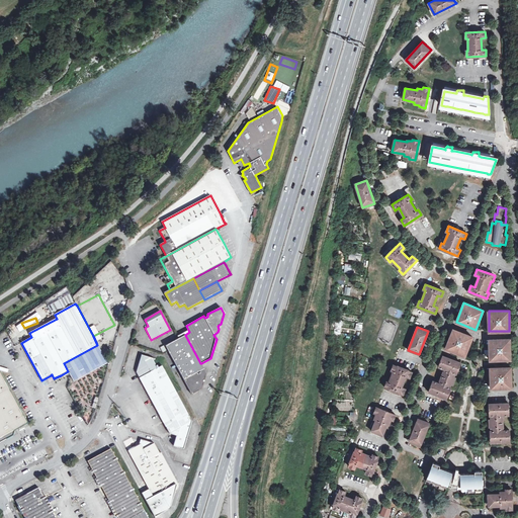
[(472,337),(453,329),(445,348),(464,356),(472,337)]
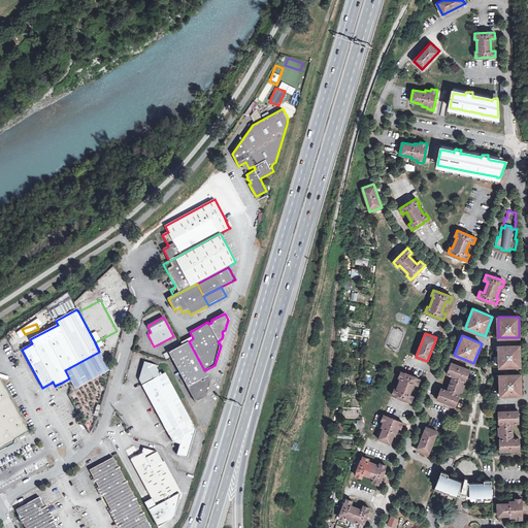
[(204,370),(189,341),(168,352),(171,358),(195,402),(206,396),(207,390),(207,388),(208,387),(210,381),(205,370),(204,370)]
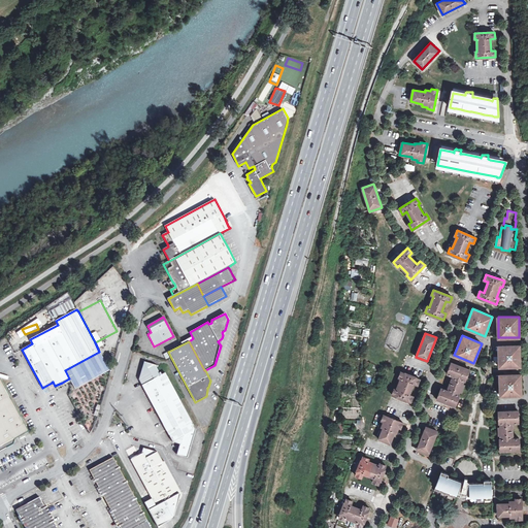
[(520,345),(498,345),(499,366),(520,366),(520,345)]
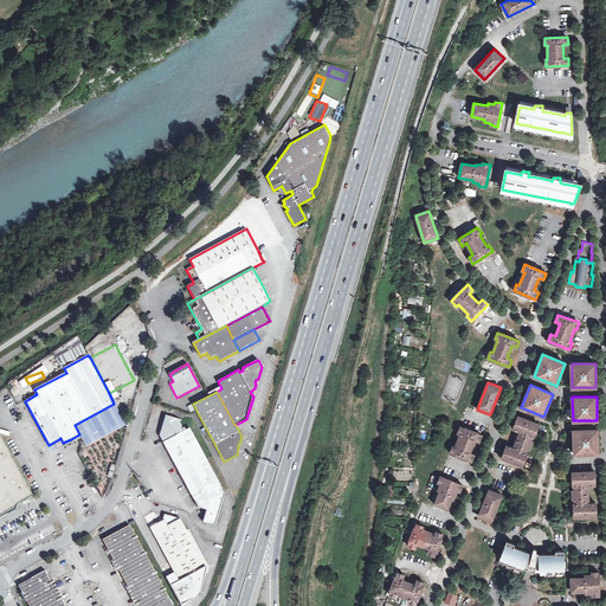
[(84,442),(88,447),(127,426),(114,404),(75,425),(84,442)]
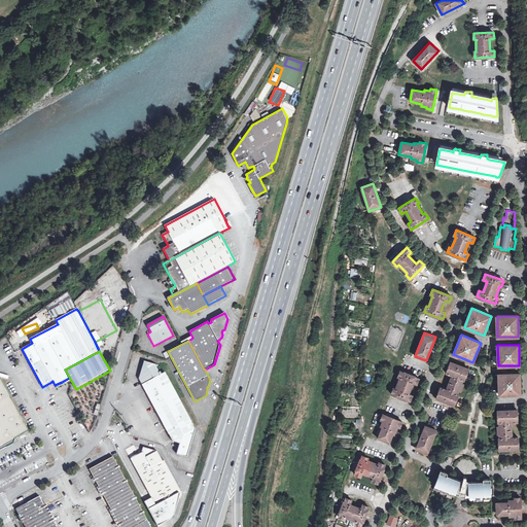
[(144,361),(140,376),(142,375),(145,380),(144,380),(145,382),(142,384),(173,441),(179,443),(176,453),(186,456),(196,428),(165,372),(161,374),(160,372),(159,373),(155,367),(157,365),(144,361)]
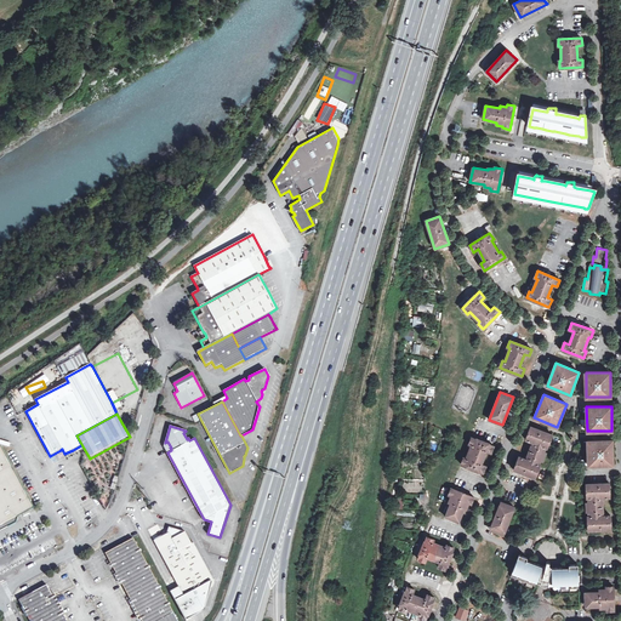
[(541,465),(539,465),(541,460),(543,461),(547,453),(545,451),(546,448),(547,448),(552,434),(531,426),(527,439),(535,443),(535,445),(534,444),(531,445),(528,456),(528,457),(530,459),(529,460),(519,456),(514,469),(535,478),(541,465)]
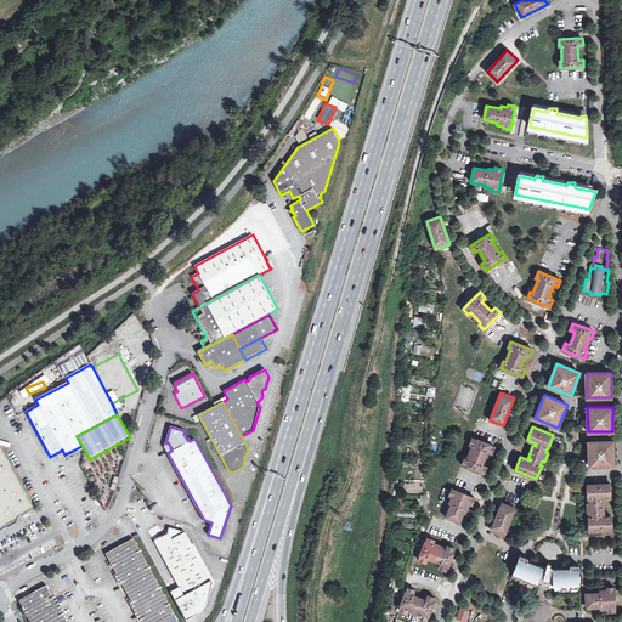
[(487,467),(482,464),(487,452),(492,453),(495,446),(473,437),(470,445),(473,446),(468,459),(465,458),(462,465),(485,474),(487,467)]
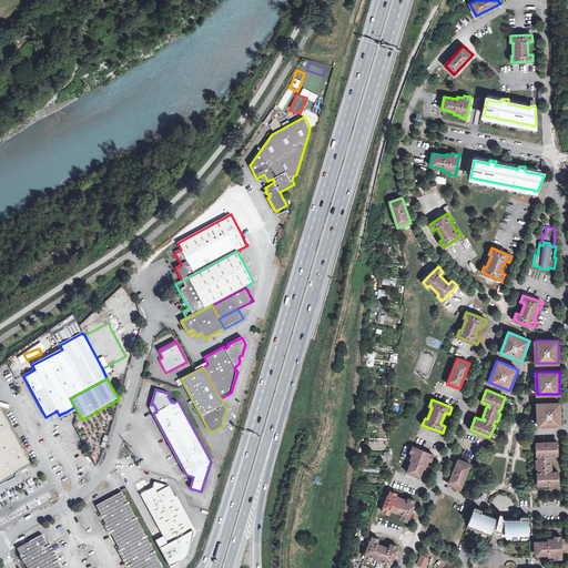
[(559,403),(537,403),(538,426),(560,425),(559,403)]
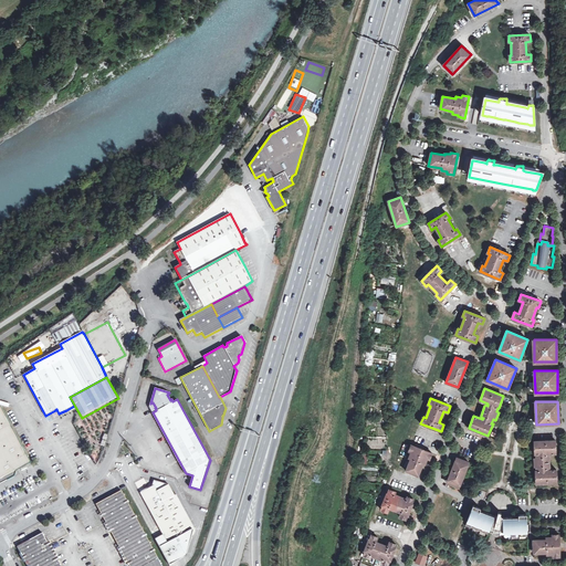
[(0,463),(8,479),(16,475),(16,472),(17,470),(32,462),(0,405),(0,404),(0,463)]
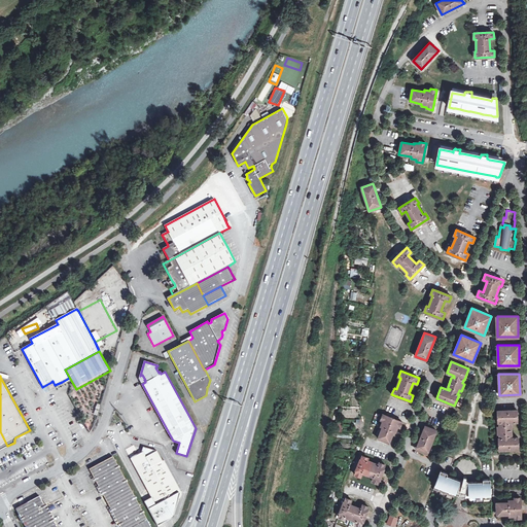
[(518,436),(510,437),(510,435),(511,436),(512,434),(512,424),(511,424),(510,424),(508,422),(518,421),(517,410),(497,411),(498,422),(499,422),(499,426),(497,426),(498,434),(500,434),(500,437),(499,437),(499,450),(519,449),(518,436)]
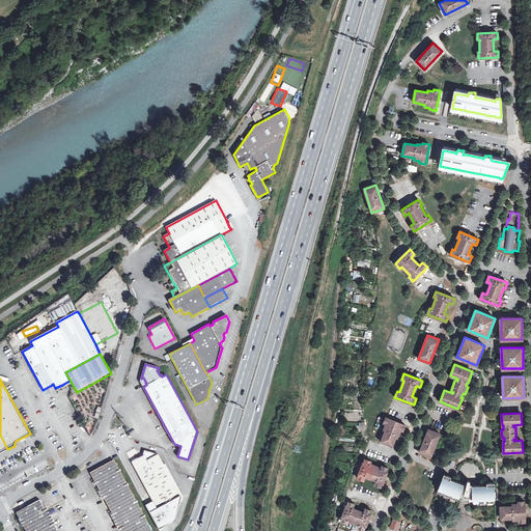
[(397,435),(398,436),(401,430),(402,431),(406,425),(386,418),(384,423),(386,424),(384,429),(386,429),(381,442),(393,446),(397,435)]
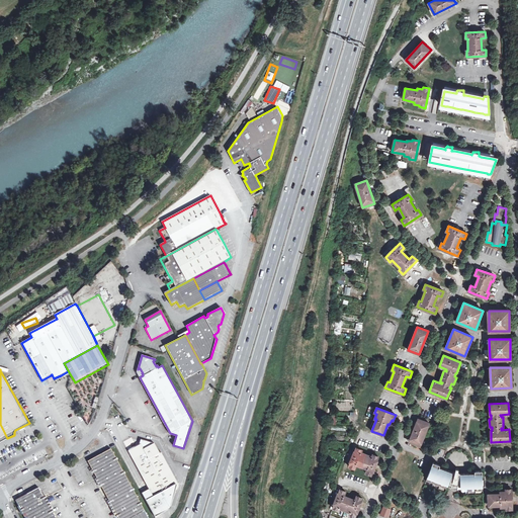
[(429,423),(418,418),(409,441),(421,446),(429,423)]
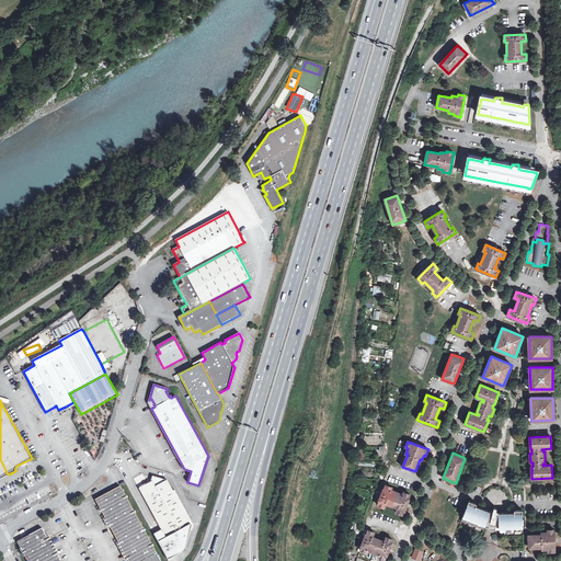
[(139,489),(162,529),(165,538),(191,524),(192,523),(174,490),(173,491),(172,489),(168,481),(152,477),(151,479),(150,482),(139,489)]
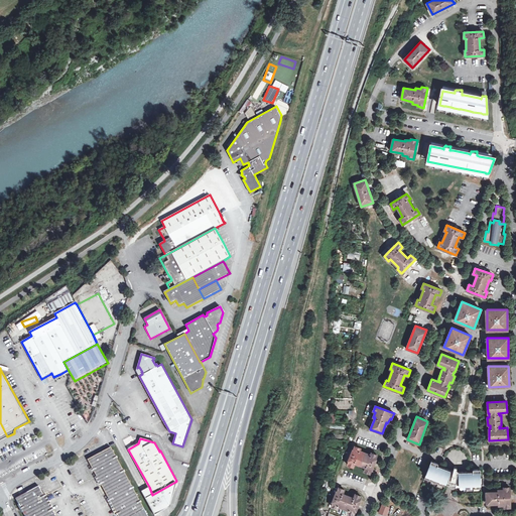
[(147,515),(111,446),(88,460),(97,476),(99,481),(101,485),(108,498),(110,501),(118,515),(147,515)]
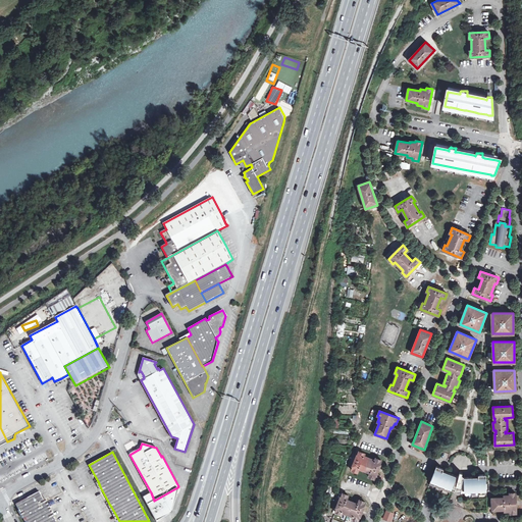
[(359,468),(370,472),(368,476),(374,479),(381,460),(376,458),(375,460),(364,456),(365,454),(359,452),(352,470),(358,472),(359,468)]
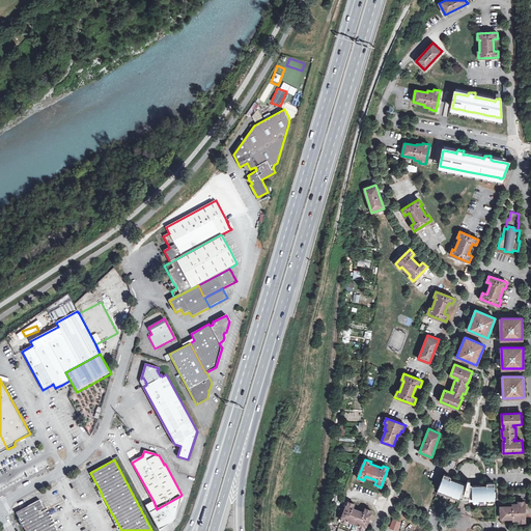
[(495,500),(495,482),(486,482),(486,484),(472,485),(470,483),(470,480),(468,480),(467,482),(465,484),(450,478),(451,477),(444,474),(438,490),(466,501),(495,500)]
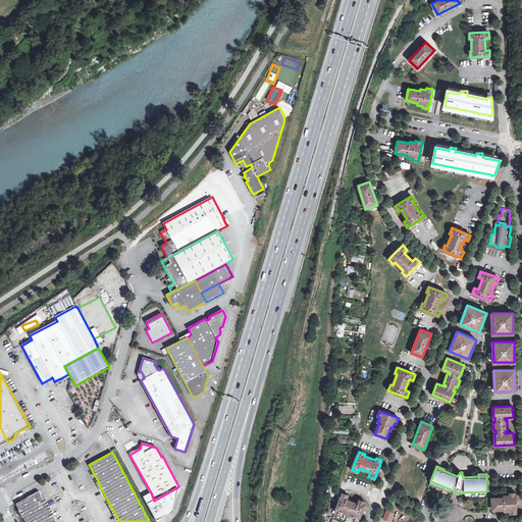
[(178,489),(177,487),(154,501),(151,492),(147,494),(144,497),(156,521),(171,513),(178,489)]
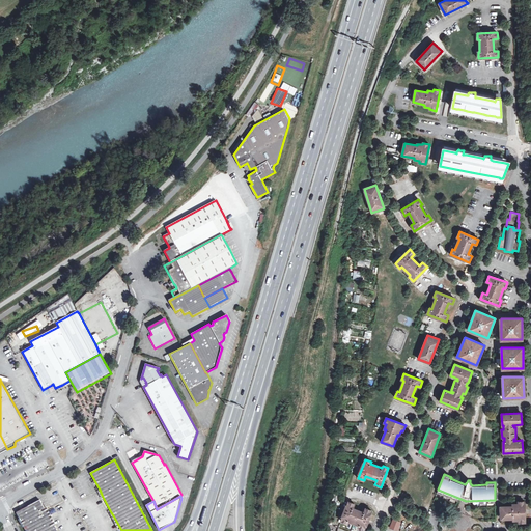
[(38,512),(45,508),(39,500),(27,506),(32,515),(38,512)]
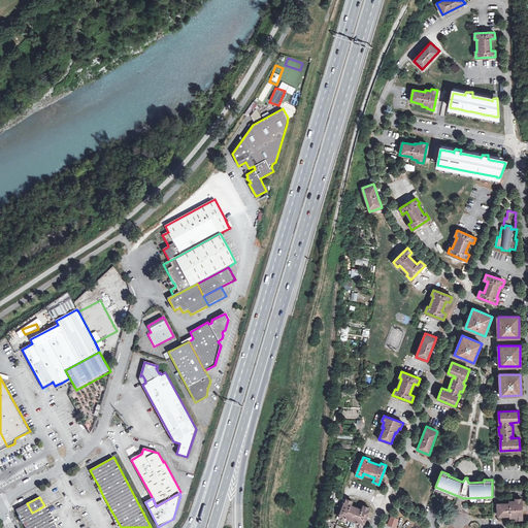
[(510,518),(516,517),(517,519),(523,519),(522,498),(515,499),(516,501),(509,501),(509,503),(497,503),(498,516),(510,516),(510,518)]
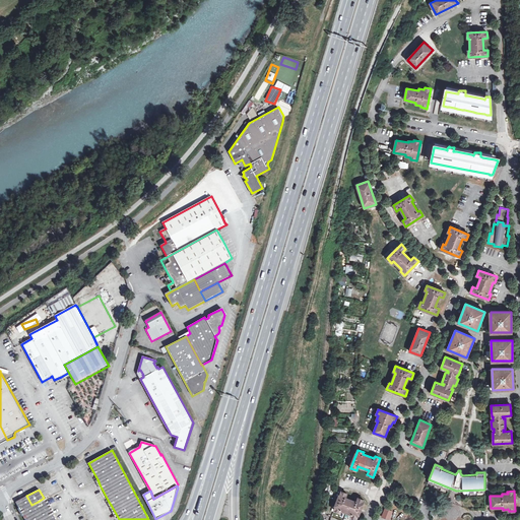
[(339,512),(340,510),(351,514),(350,517),(356,519),(364,500),(359,498),(356,502),(345,498),(347,494),(341,492),(334,510),(339,512)]
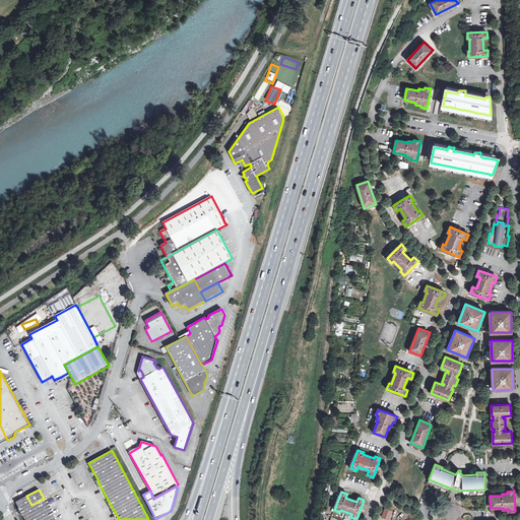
[(31,505),(26,496),(20,499),(15,502),(20,511),(24,519),(36,513),(31,505)]
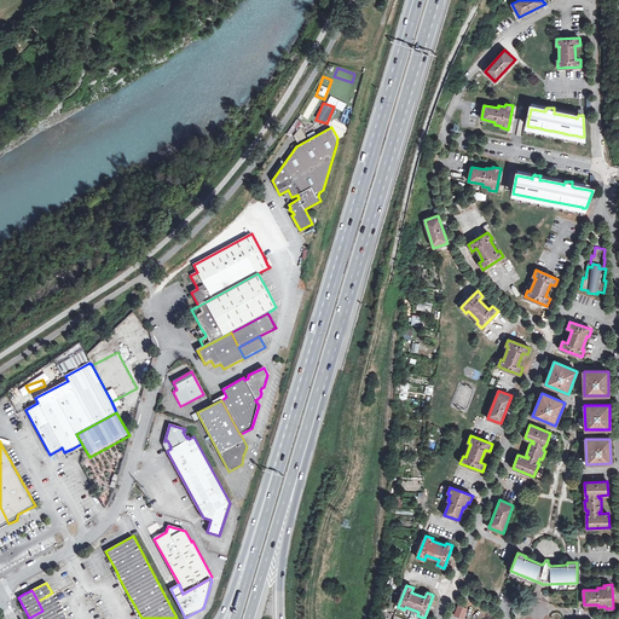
[(53,591),(52,593),(56,600),(57,603),(58,606),(62,613),(64,612),(56,595),(53,591)]
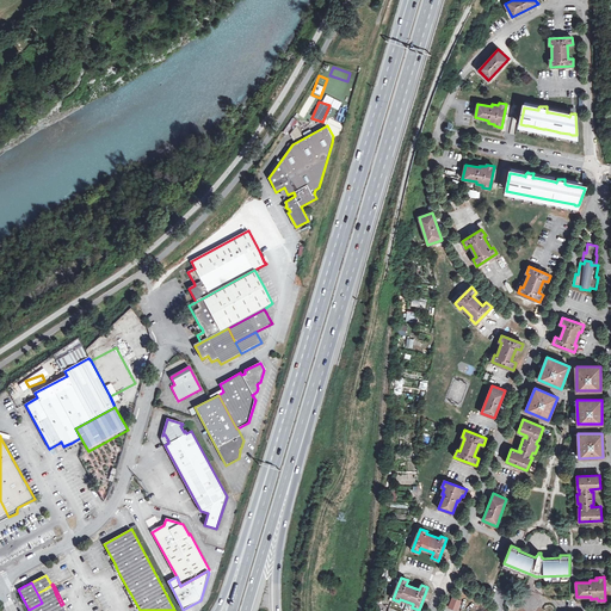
[(44,590),(37,593),(42,603),(56,596),(55,592),(51,585),(44,590)]
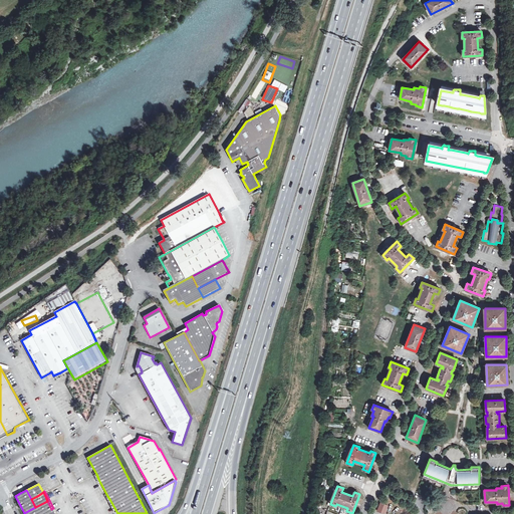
[(115,513),(117,513),(107,496),(106,497),(115,513)]
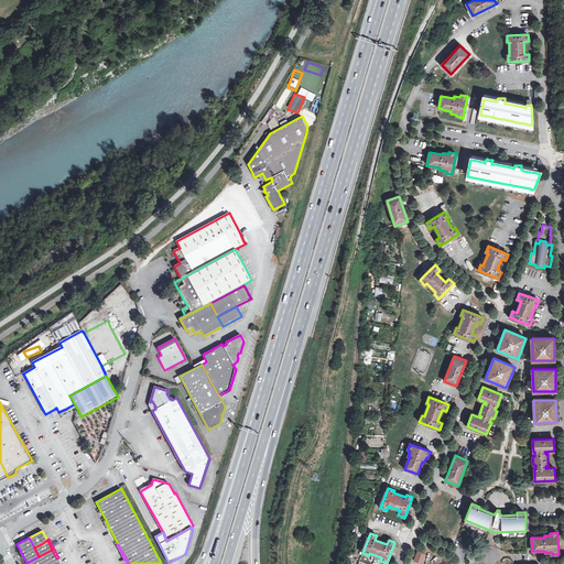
[(52,550),(39,556),(26,563),(60,563),(56,559),(53,552),(52,550)]
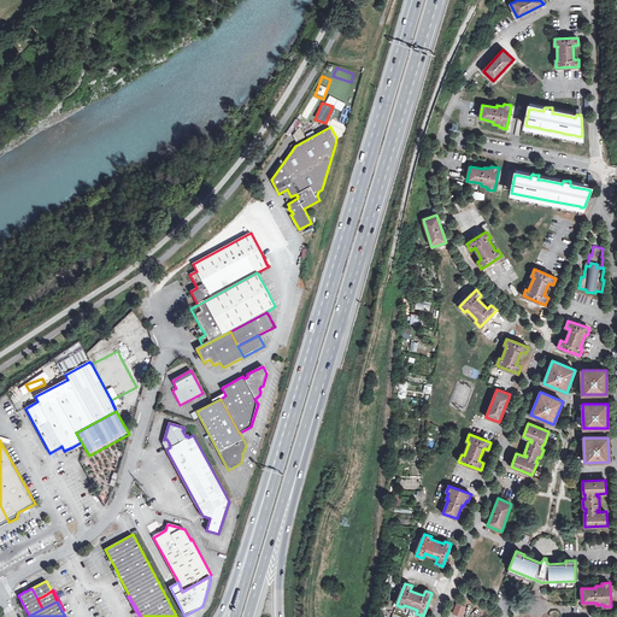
[(465,607),(458,604),(453,613),(462,616),(465,607)]
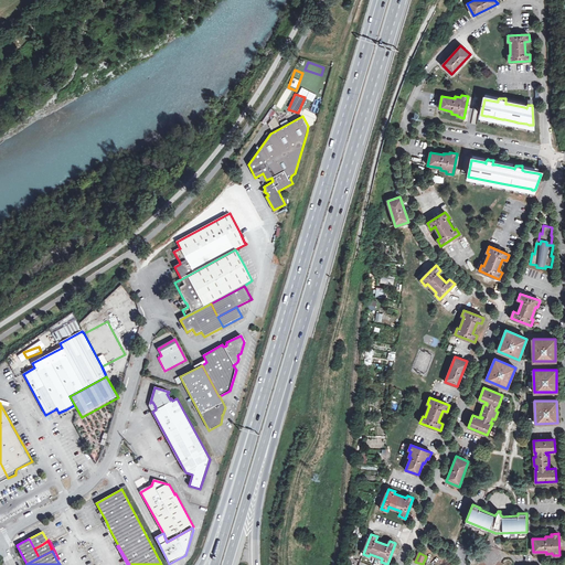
All buildings are outlined.
